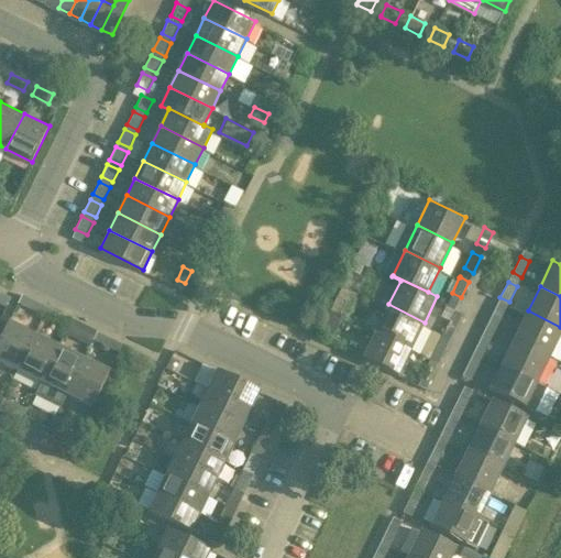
[(18,301),(19,302),(35,309),(40,299),(23,291),(18,301)]
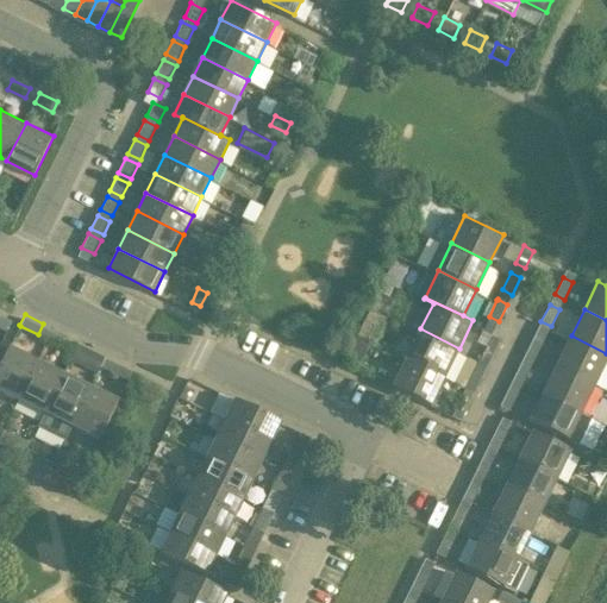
[(49,338),(48,339),(64,347),(70,337),(54,328),(48,338),(49,338)]
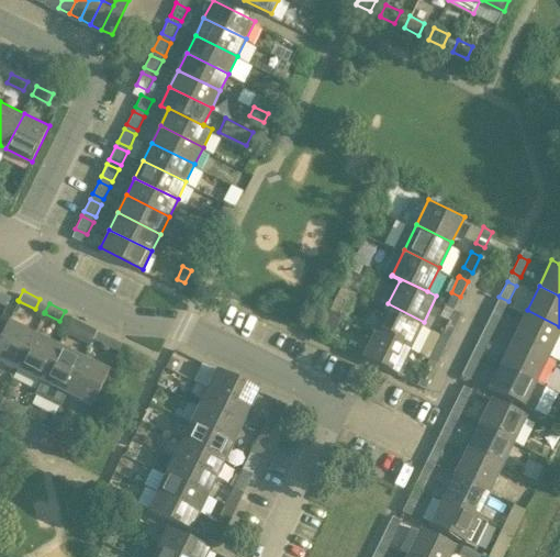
[(376,329),(412,346),(424,322),(388,303),(376,329)]
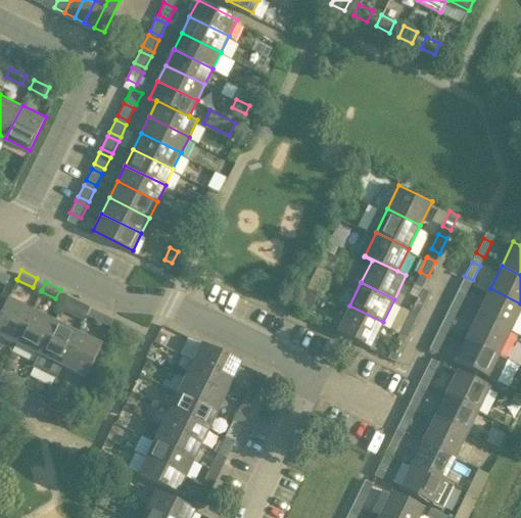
[(423,284),(416,299),(424,303),(431,288),(423,284)]
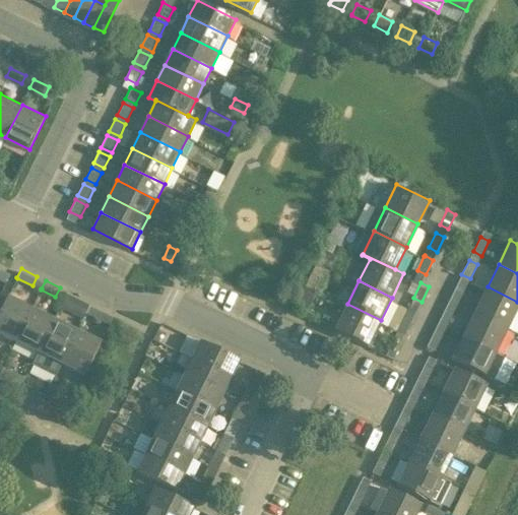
[(458,282),(451,297),(459,301),(466,286),(458,282)]
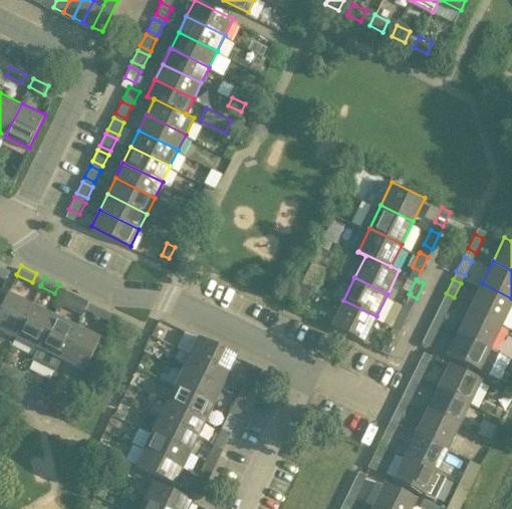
[(296,298),(302,301),(311,284),(304,281),(296,298)]
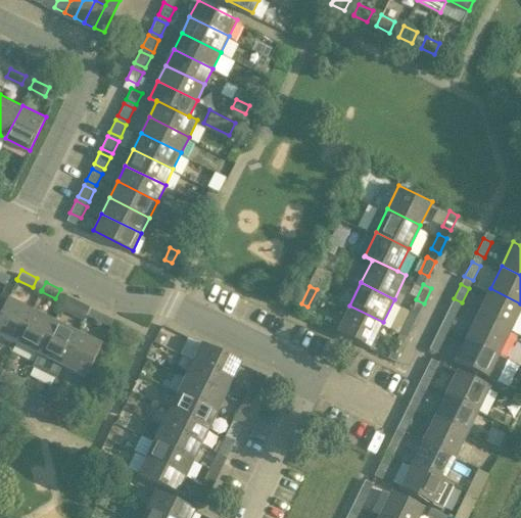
[(479,312),(512,327),(520,309),(520,303),(490,288),(479,312)]
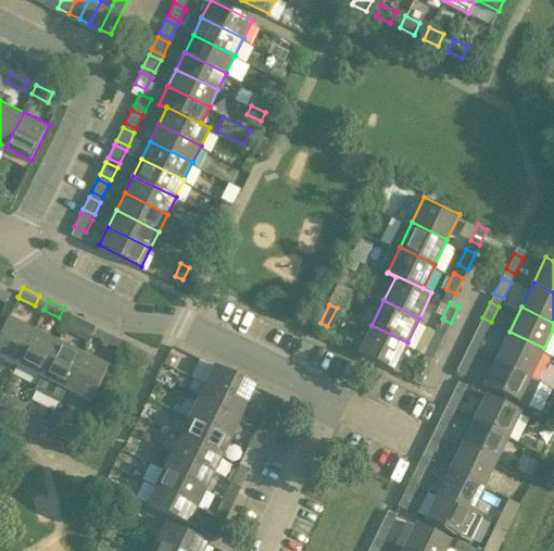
[(68,321),(65,326),(82,334),(88,320),(73,312),(68,321)]
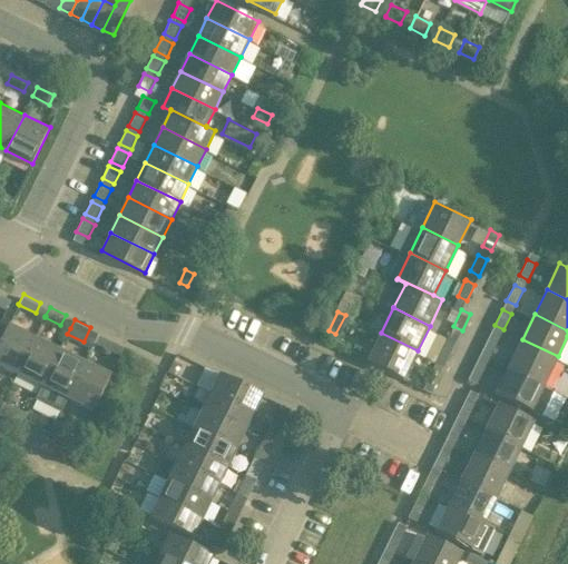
[(0,360),(19,370),(37,334),(11,320),(0,343),(0,360)]
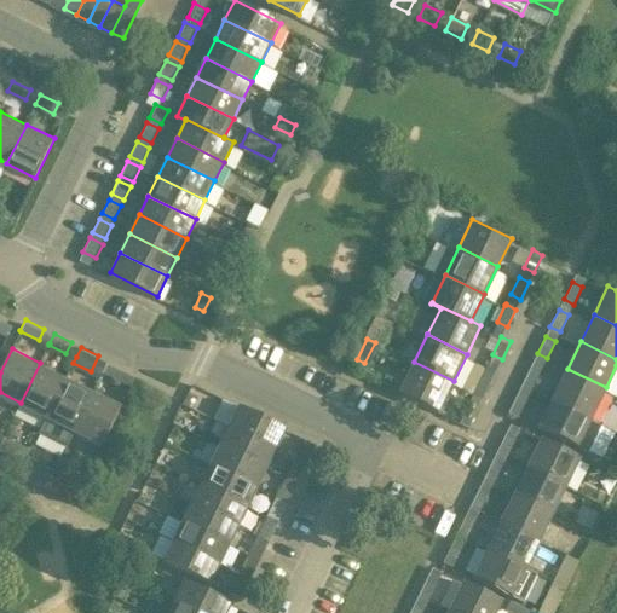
[(109,360),(103,370),(121,379),(126,369),(109,360)]
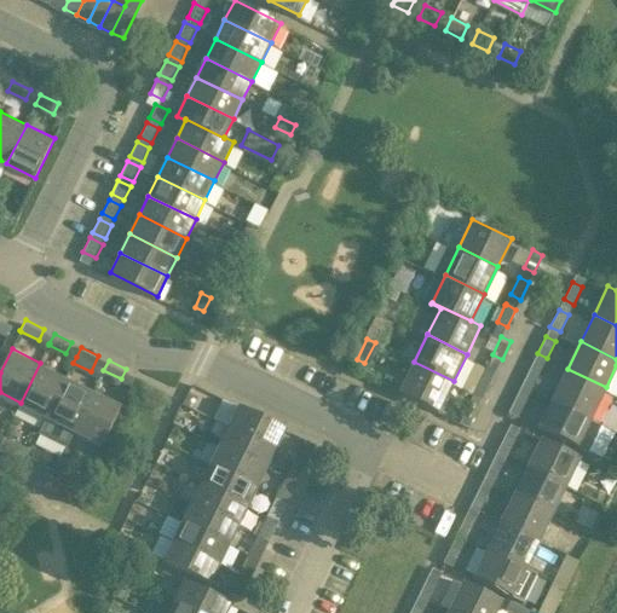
[(399,389),(439,410),(454,381),(414,362),(399,389)]
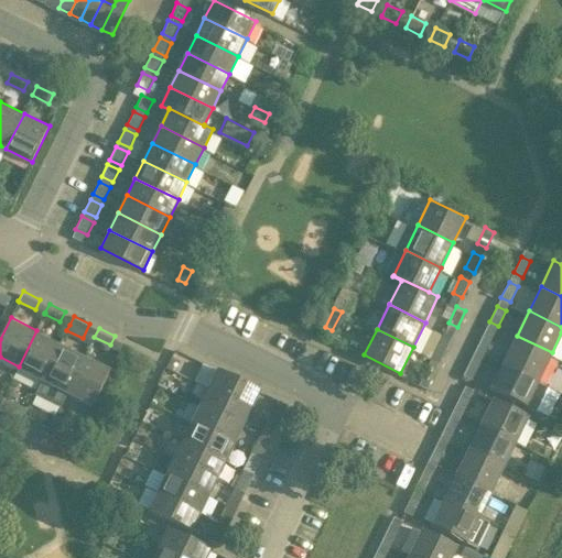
[(19,367),(43,379),(62,342),(36,330),(19,367)]
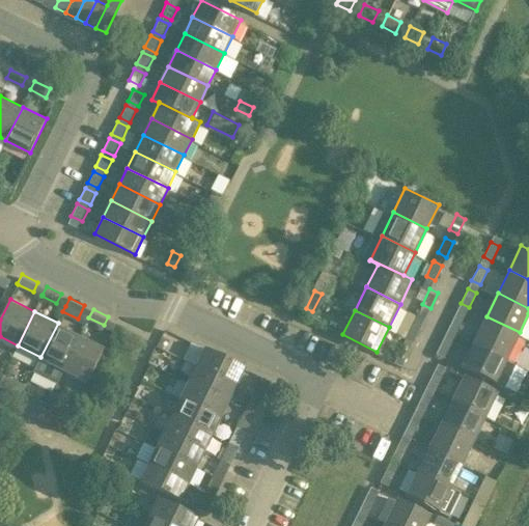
[(449,327),(456,331),(457,331),(465,316),(456,311),(449,327)]
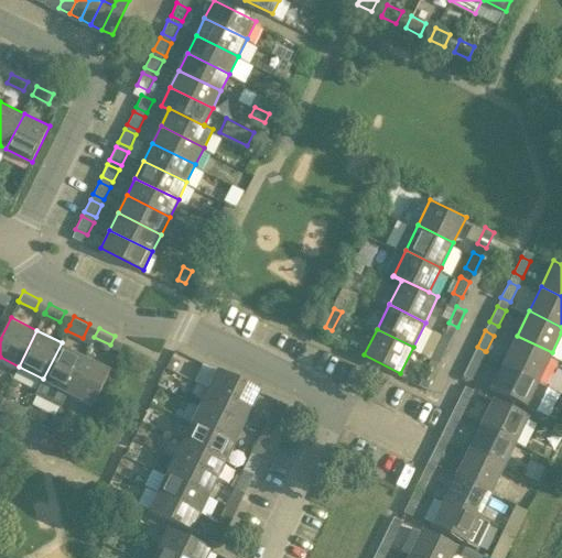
[(444,331),(443,331),(435,347),(445,351),(453,336),(444,331)]
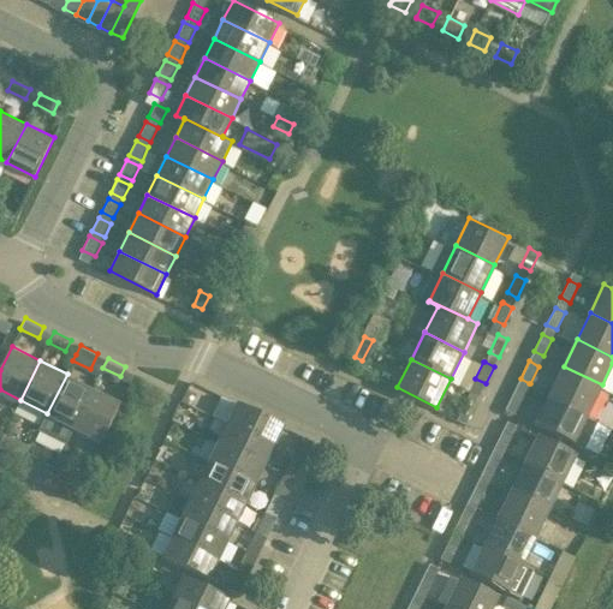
[(551,393),(589,412),(602,384),(564,366),(551,393)]
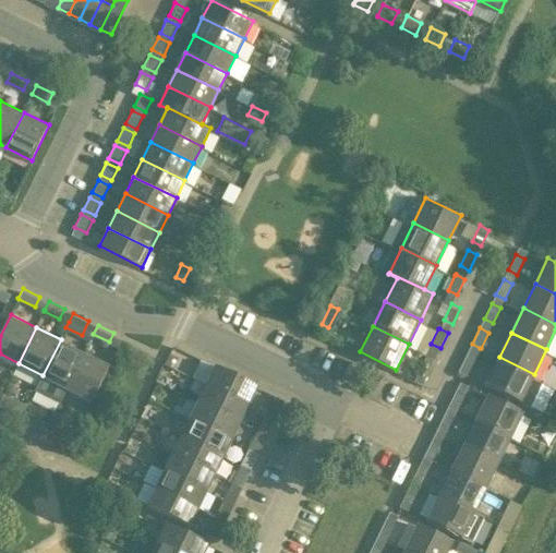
[(43,375),(36,388),(61,400),(68,387),(85,351),(61,339),(43,375)]
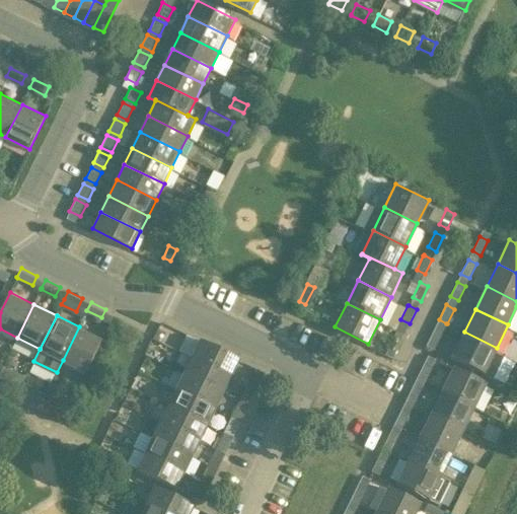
[(446,323),(439,319),(427,344),(435,348),(447,323),(446,323)]
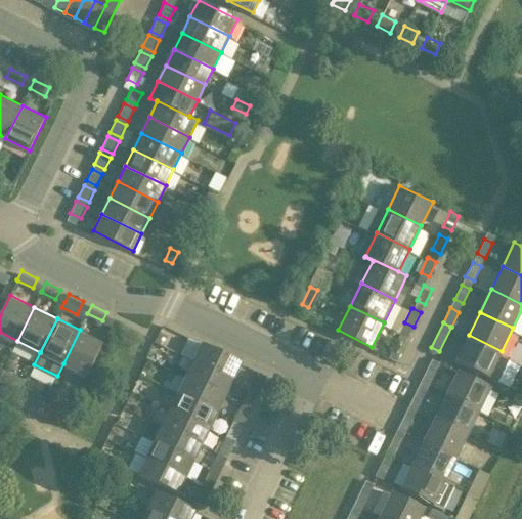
[(164,342),(169,332),(161,328),(156,338),(164,342)]
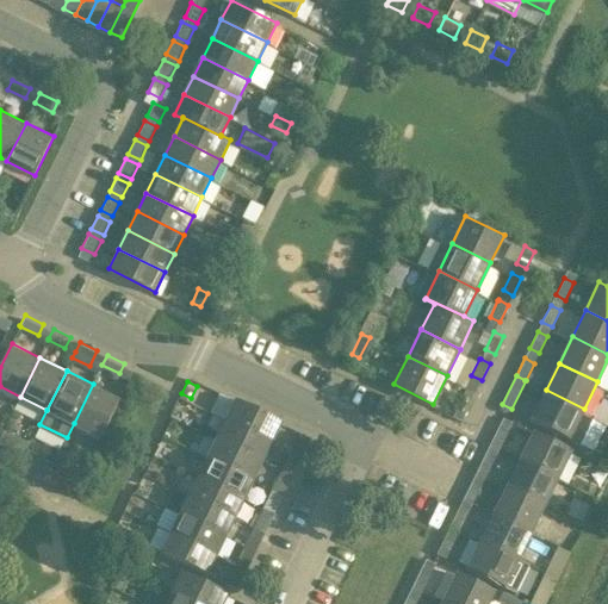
[(121,397),(93,384),(74,423),(101,436),(121,397)]
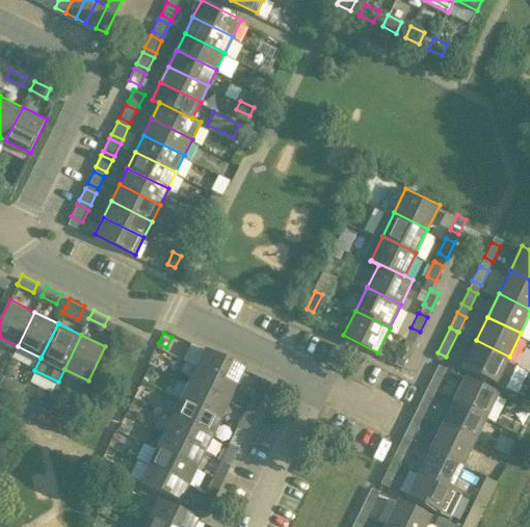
[(407,337),(406,337),(399,351),(408,356),(416,340),(407,336),(407,337)]
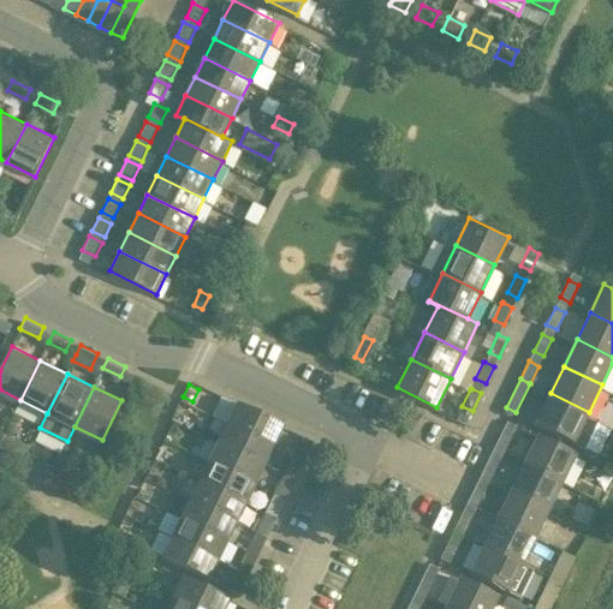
[(589,412),(551,393),(536,422),(575,440),(589,412)]
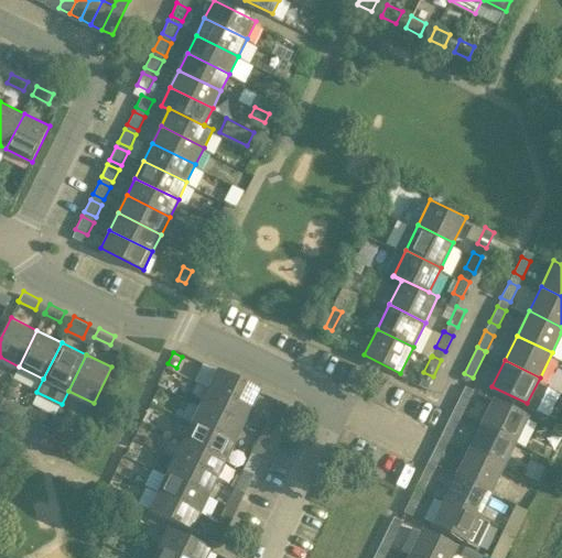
[(261,387),(219,367),(209,384),(252,406),(261,387)]
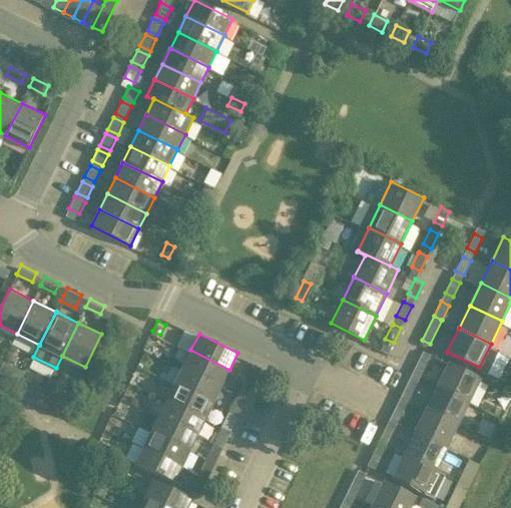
[(183,366),(221,385),(229,370),(190,350),(183,366)]
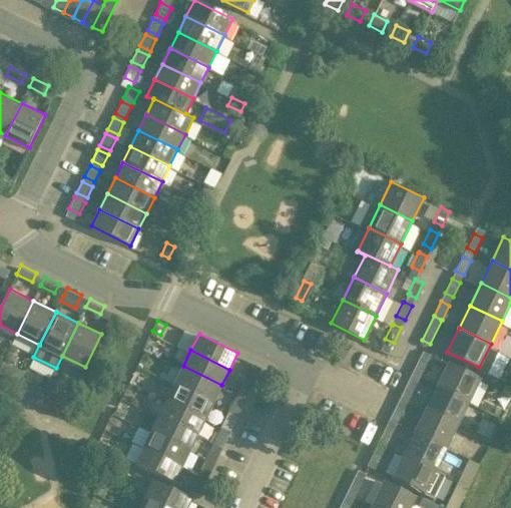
[(420,376),(421,376),(428,362),(420,358),(412,372),(420,376)]
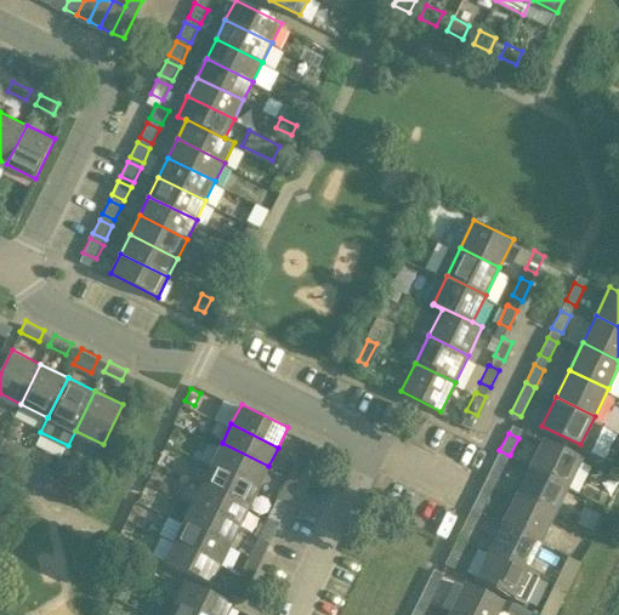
[(584,456),(545,437),(531,465),(569,484),(584,456)]
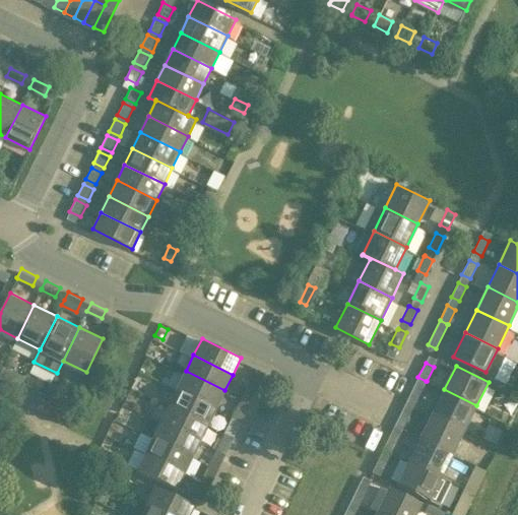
[(178,387),(216,406),(224,390),(186,371),(178,387)]
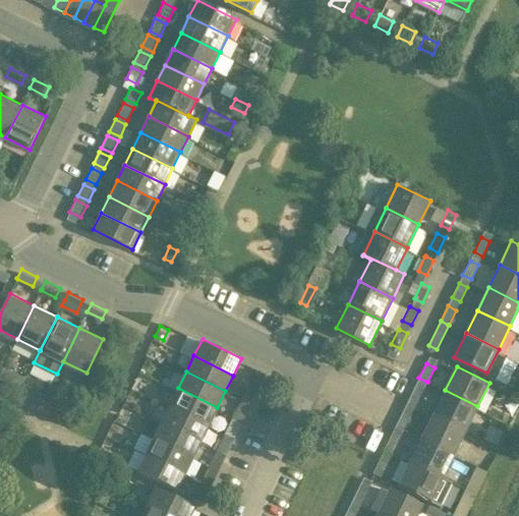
[(258,388),(265,377),(253,371),(248,383),(258,388)]
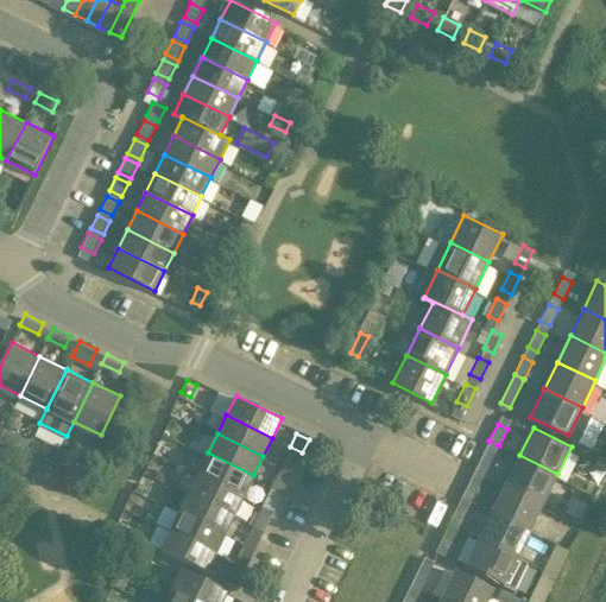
[(19,436),(13,448),(25,452),(29,445),(31,442),(19,436)]
